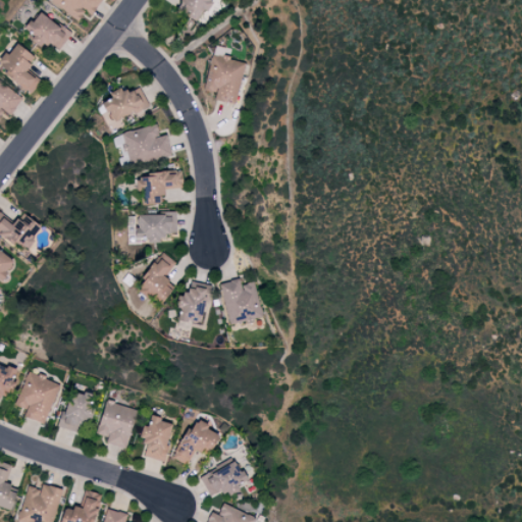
[(101,0),(49,0),(76,21),(85,11),(90,14),(101,0)]
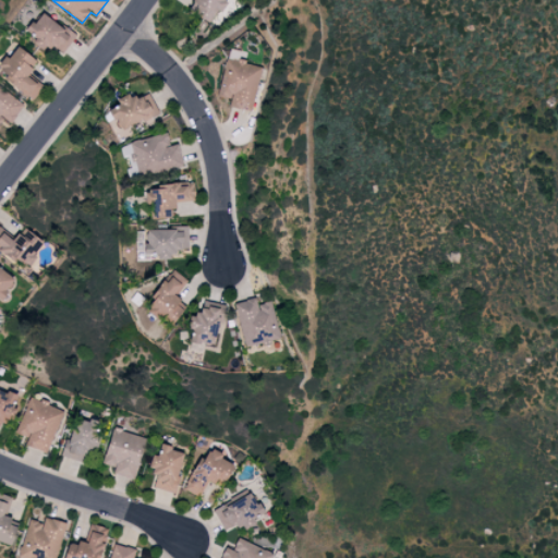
[(208,23),(216,11),(220,13),(228,0),(193,0),(187,9),(208,23)]
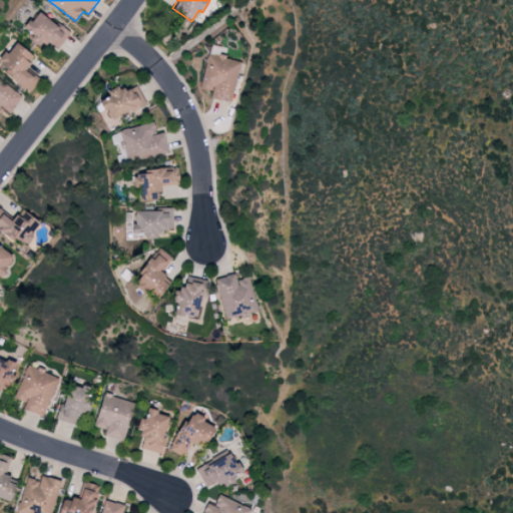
[(68,34),(37,10),(23,28),(31,34),(28,38),(40,47),(45,41),(56,49),(68,34)]
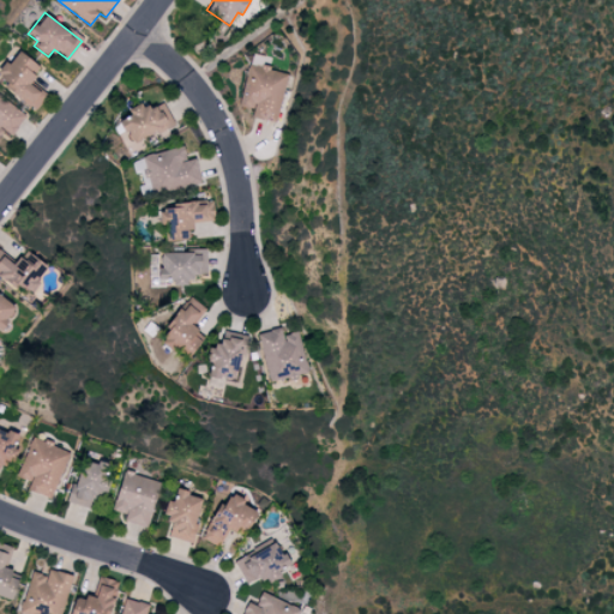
[(287,72),(262,67),(264,55),(250,53),(240,104),(253,108),(251,118),(276,122),(287,72)]
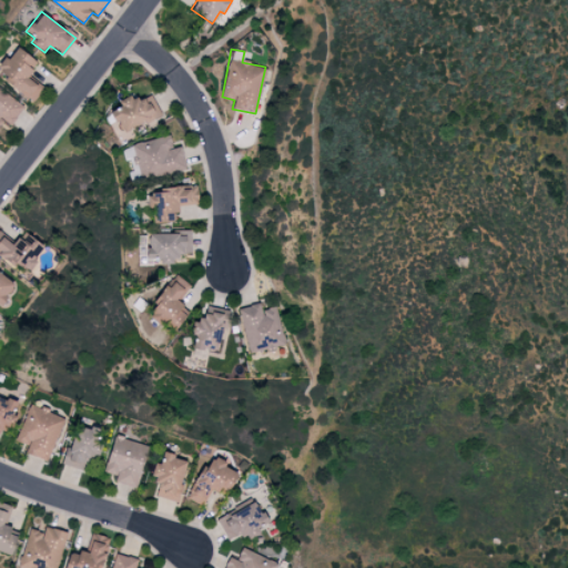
[(0,123),(2,120),(10,125),(24,105),(0,89),(0,123)]
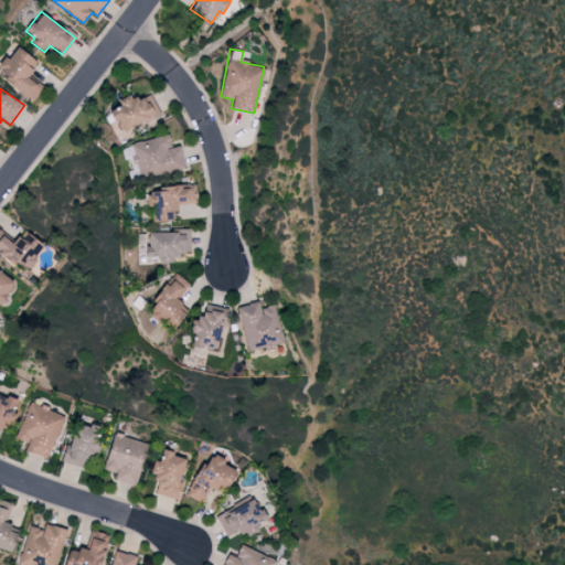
[(160,115),(152,99),(146,103),(142,96),(132,100),(129,94),(117,100),(119,106),(109,112),(121,136),(160,115)]
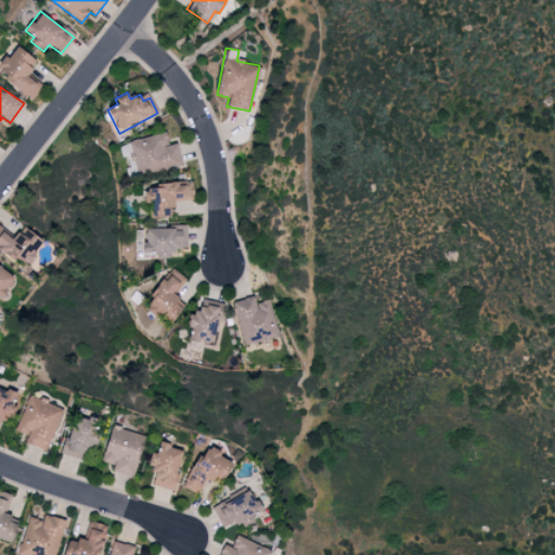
[(181,165),(176,143),(168,145),(165,132),(129,141),(138,176),(181,165)]
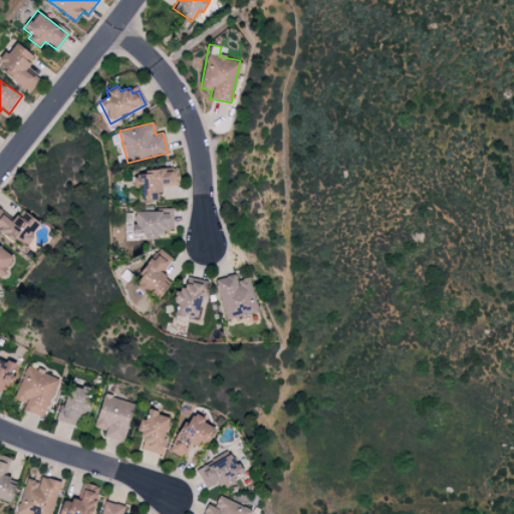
[(160,201),(159,186),(179,185),(178,169),(138,171),(140,202),(160,201)]
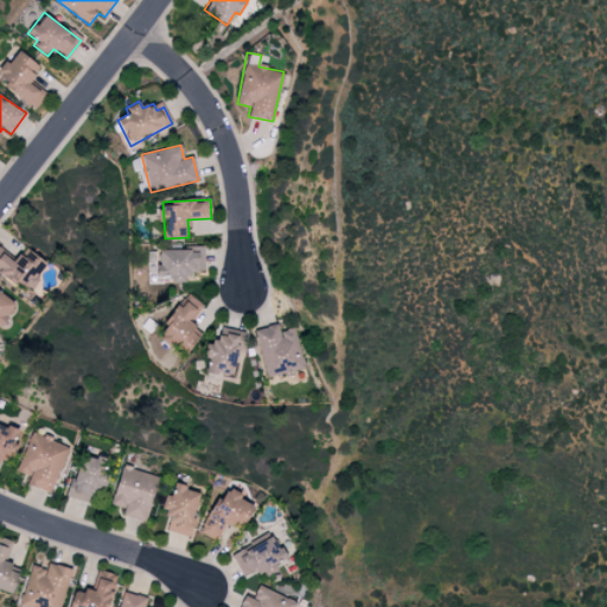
[(48,268),(29,248),(13,262),(0,248),(0,275),(13,288),(21,280),(29,287),(48,268)]
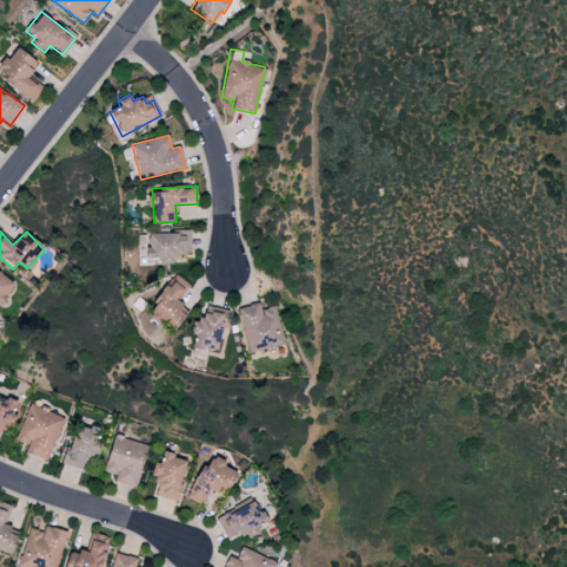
[(146,234),(146,263),(175,263),(175,254),(191,254),(189,233),(146,234)]
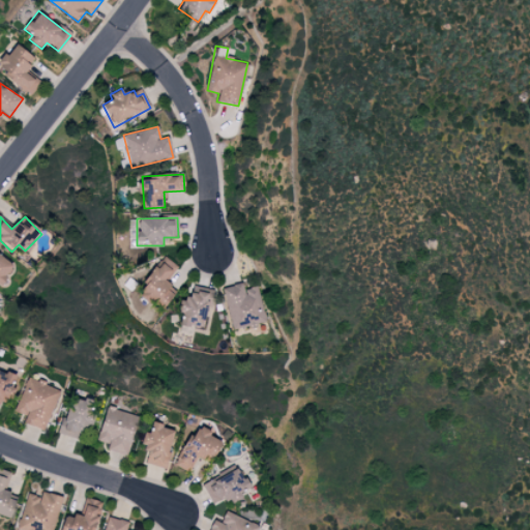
[(0,286),(15,263),(0,253),(0,286)]
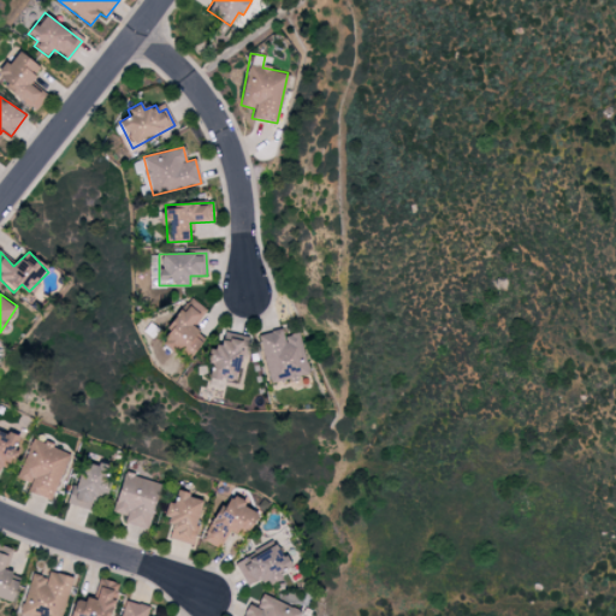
[(161,344),(191,359),(203,335),(193,330),(205,307),(190,300),(184,312),(178,308),(161,344)]
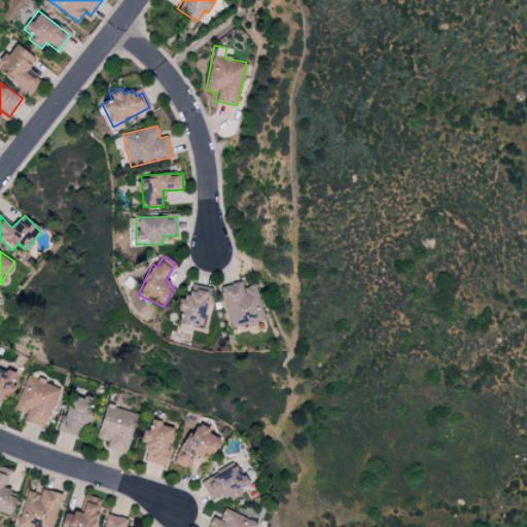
[(256,284),(242,287),(241,281),(220,286),(230,327),(264,320),(256,284)]
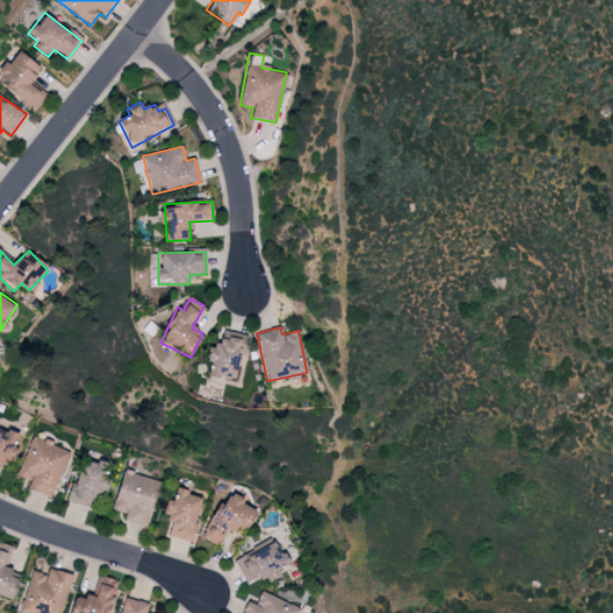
[(235,380),(242,340),(218,335),(216,351),(211,350),(206,375),(235,380)]
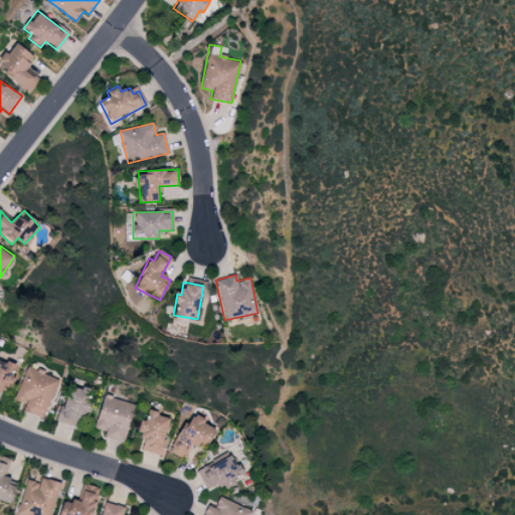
[(0,389),(7,392),(13,376),(11,376),(14,365),(0,360),(0,389)]
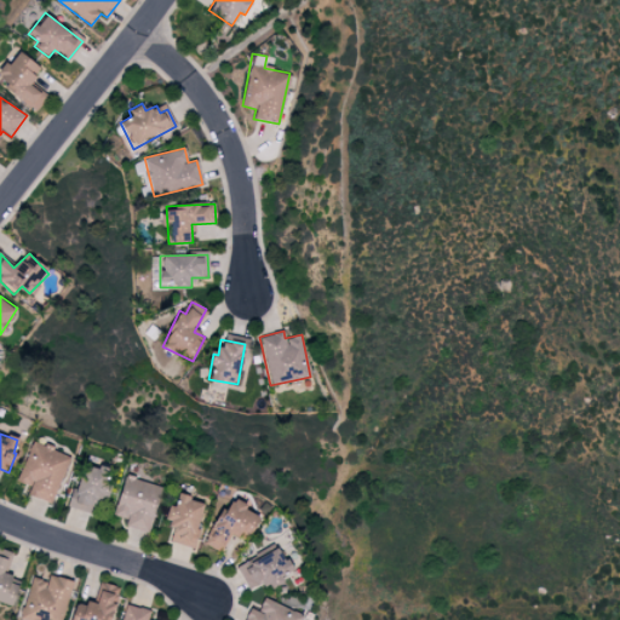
[(27,495),(52,504),(70,455),(30,441),(16,482),(30,487),(27,495)]
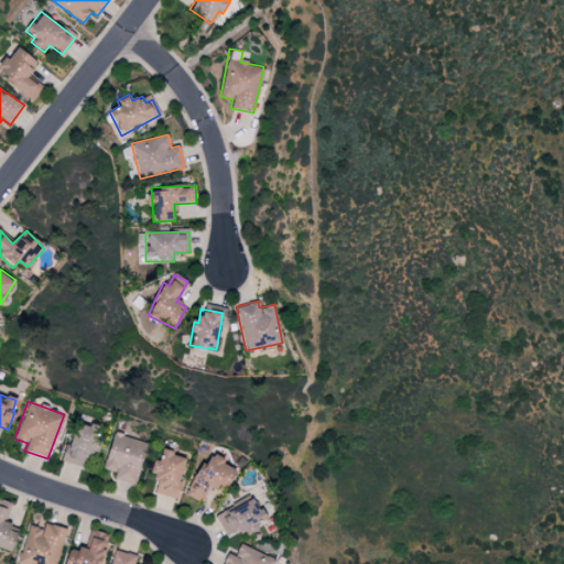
[(83,467),(87,453),(94,455),(101,427),(74,420),(63,462),(83,467)]
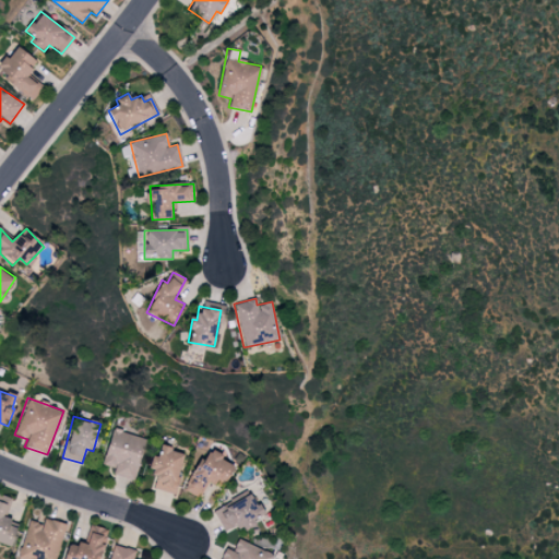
[(144,438),(111,429),(102,465),(114,468),(111,475),(133,480),(144,438)]
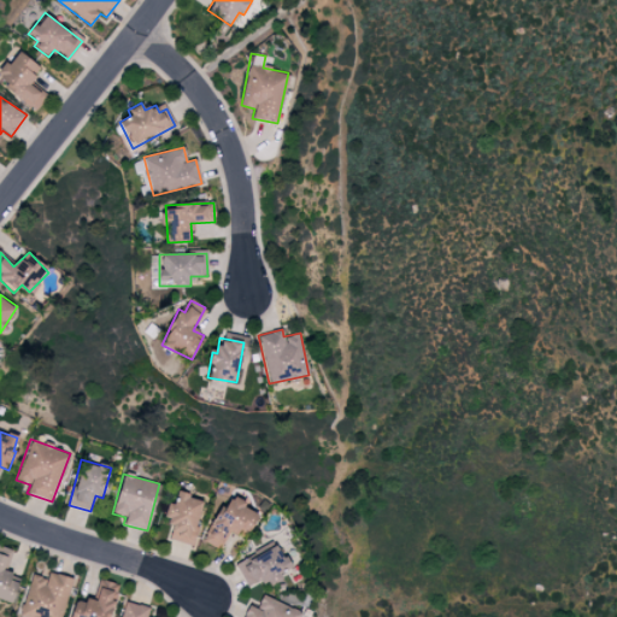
[(204,500),(176,493),(172,505),(168,504),(163,517),(172,519),(166,539),(191,546),(204,500)]
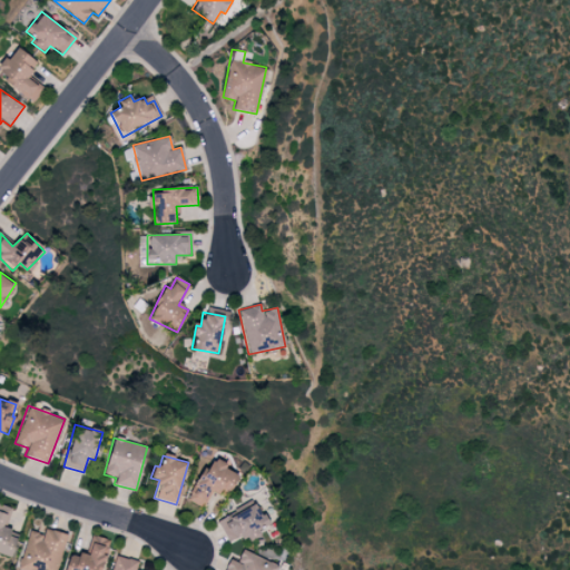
[(186,500),(204,508),(213,489),(228,497),(239,473),(213,460),(208,470),(202,467),(186,500)]
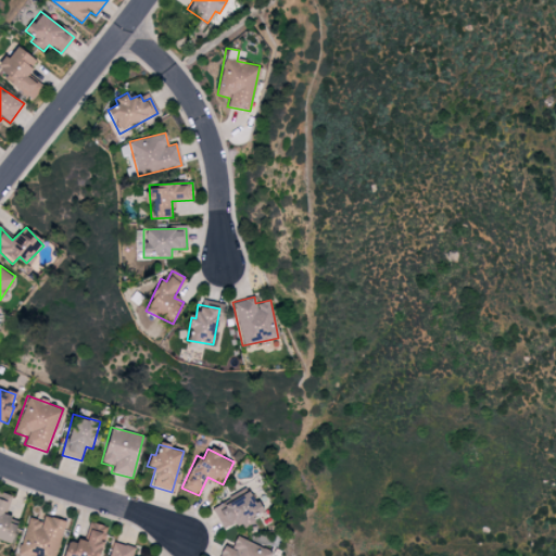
[(212,506),(222,531),(253,519),(252,516),(260,513),(251,490),(212,506)]
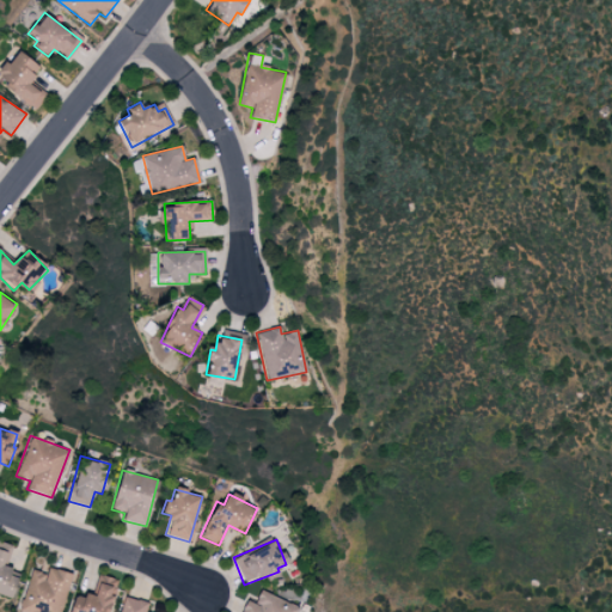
[(0,595),(11,600),(18,577),(10,575),(12,568),(4,565),(11,545),(1,543),(0,545),(0,595)]
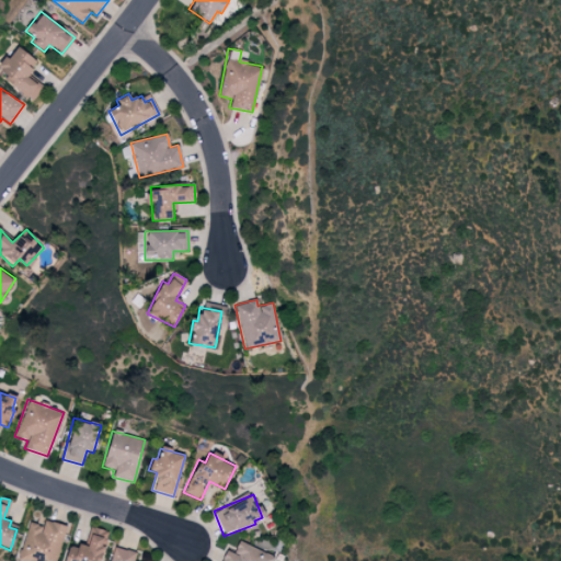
[(22,560),(54,560),(67,527),(45,519),(42,526),(30,522),(16,559),(22,560)]
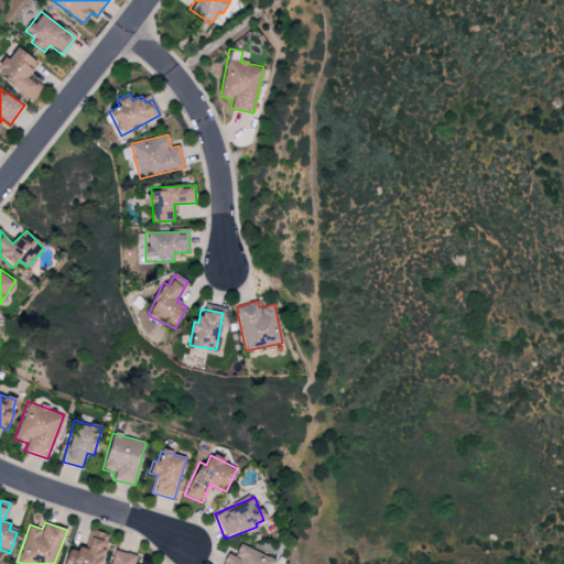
[(63,563),(99,563),(108,534),(90,529),(84,551),(68,546),(63,563)]
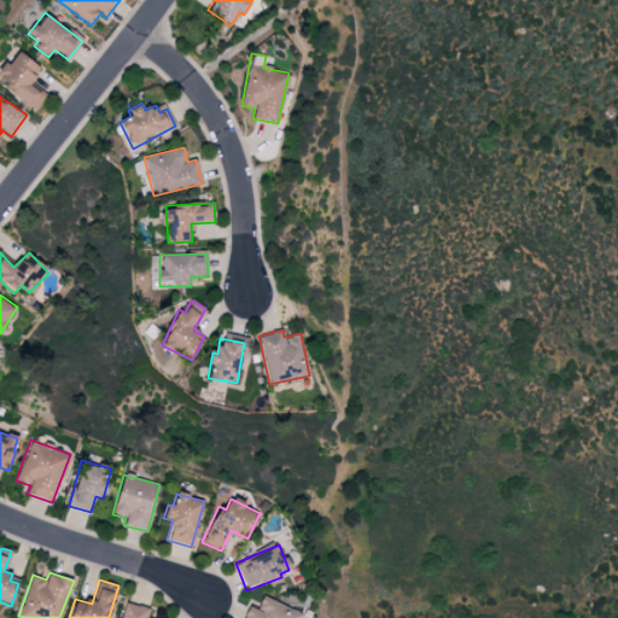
[(243,617),(298,617),(302,612),(262,598),(257,610),(249,606),(243,617)]
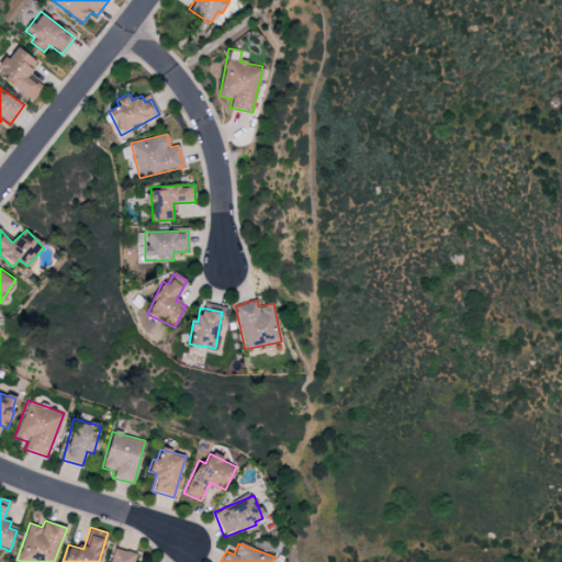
[(109,561),(136,561),(134,561),(136,553),(113,548),(109,561)]
